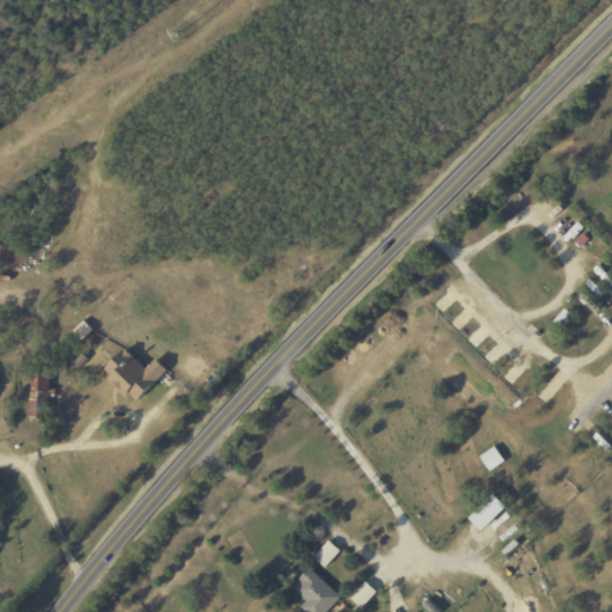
[(108,378),(134,404),(167,371),(155,360),(146,369),(124,349),(104,368),(111,375),(108,378)]
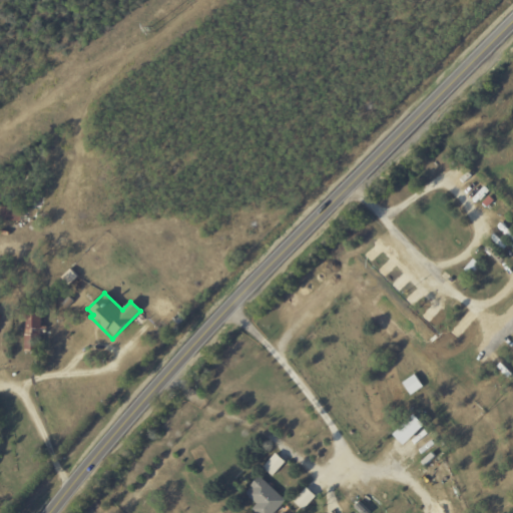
[(41,313),(26,312),(25,349),(40,350),(41,313)]
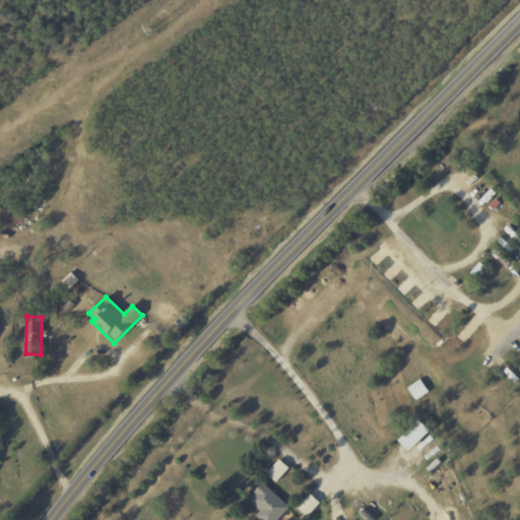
[(408,388),(416,400),(430,392),(421,379),(408,388)]
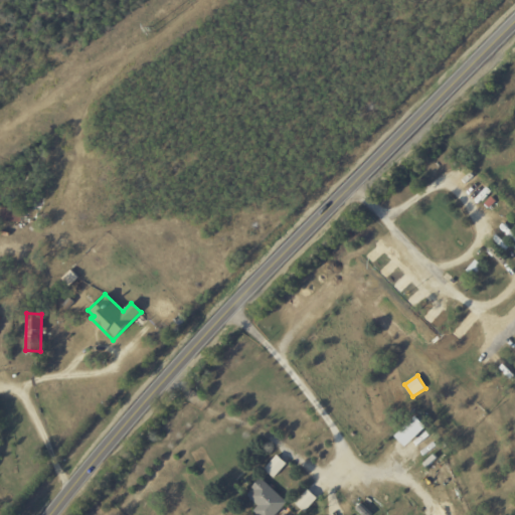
[(426,427),(416,415),(394,436),(405,448),(426,427)]
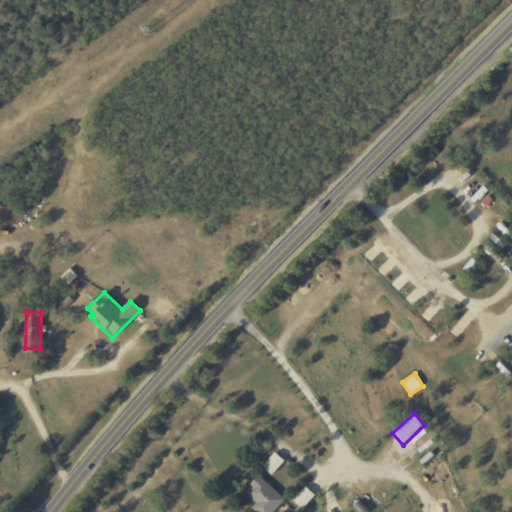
[(272,475),(285,461),(275,452),(262,466),(272,475)]
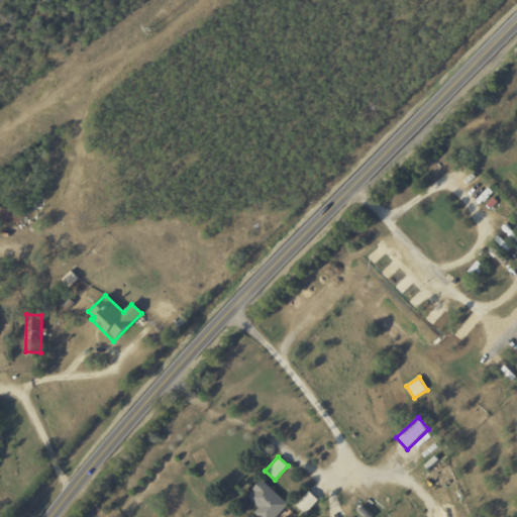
[(260,508),(259,509),(267,516),(277,516),(289,505),(263,481),(247,496),(260,508)]
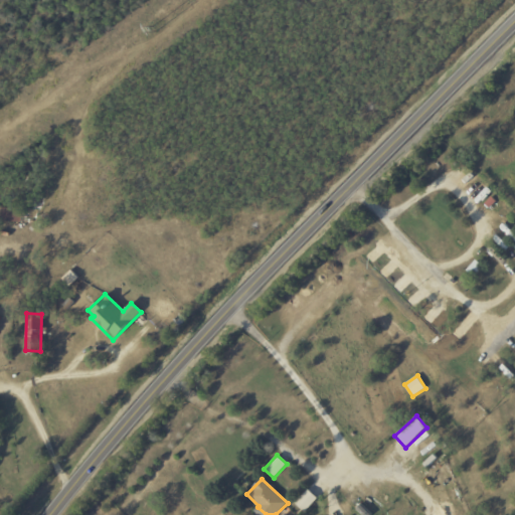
[(295,503),(305,513),(318,498),(308,489),(295,503)]
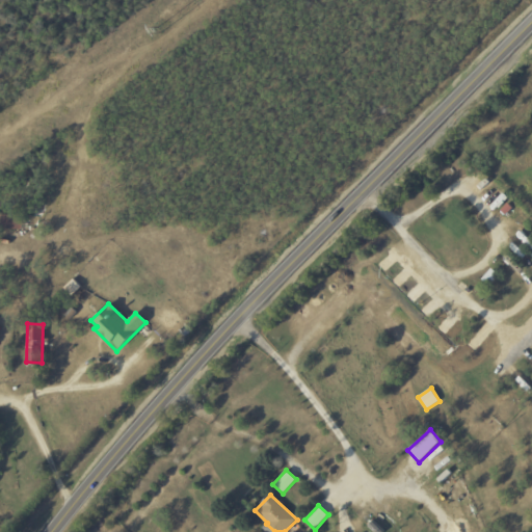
All buildings are outlined.
